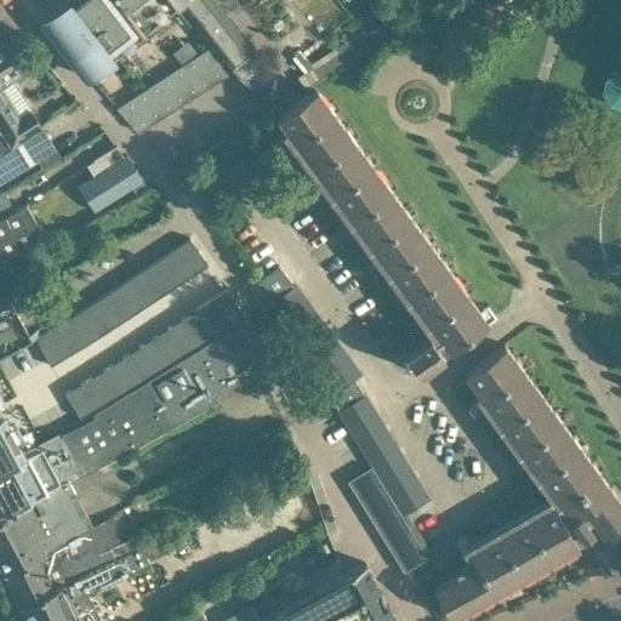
[(117,0),(79,0),(70,7),(67,3),(44,21),(87,78),(113,58),(112,58),(143,34),(117,0)]
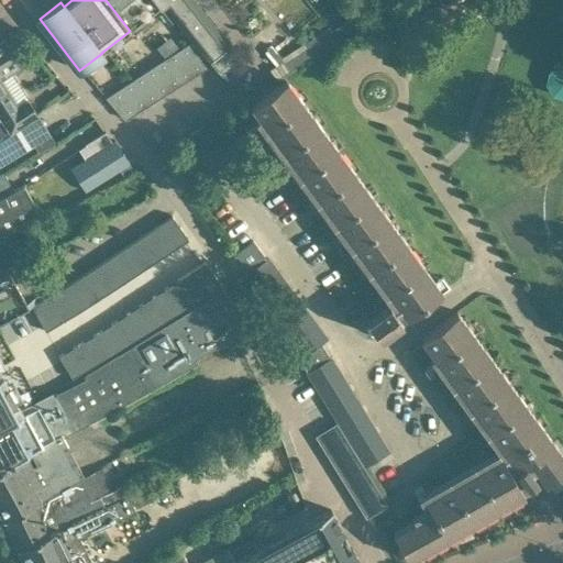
[(228,45),(192,0),(106,0),(130,31),(130,30),(131,31),(159,9),(172,24),(175,21),(208,62),(228,45)]
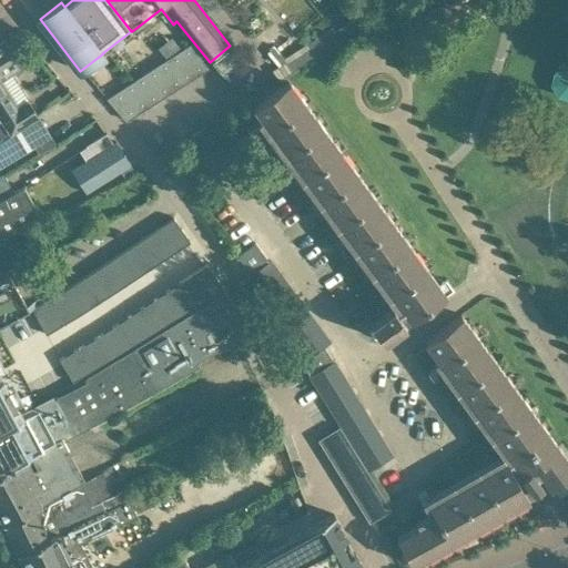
[(0,120),(1,122),(9,134),(20,128),(22,127),(22,128),(38,118),(30,104),(28,102),(29,101),(11,74),(22,68),(4,40),(0,42),(0,120)]
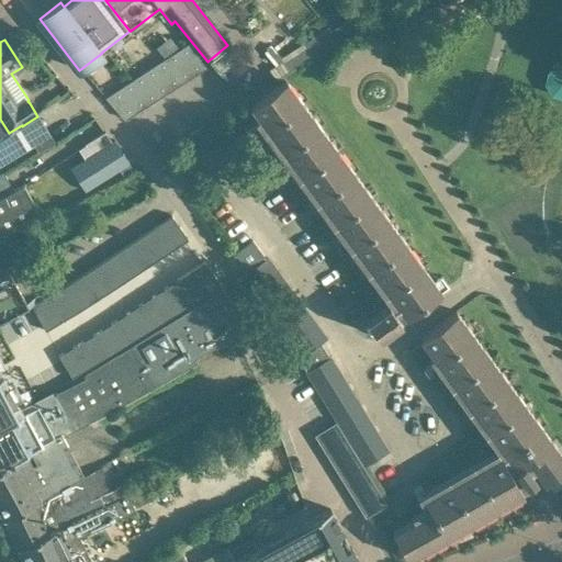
[(191,43),(177,52),(192,76),(205,68),(191,43)]
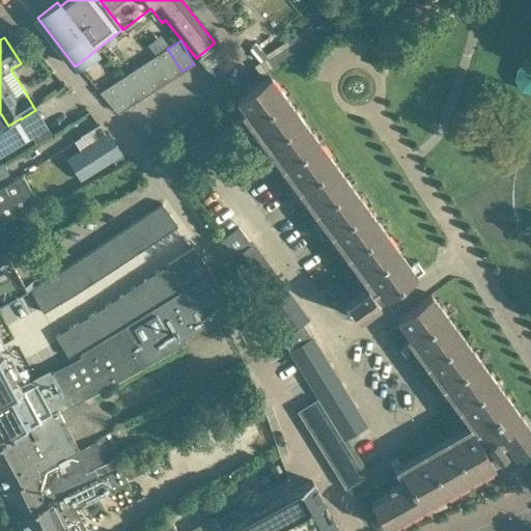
[(167,49),(157,56),(171,79),(182,72),(167,49)]
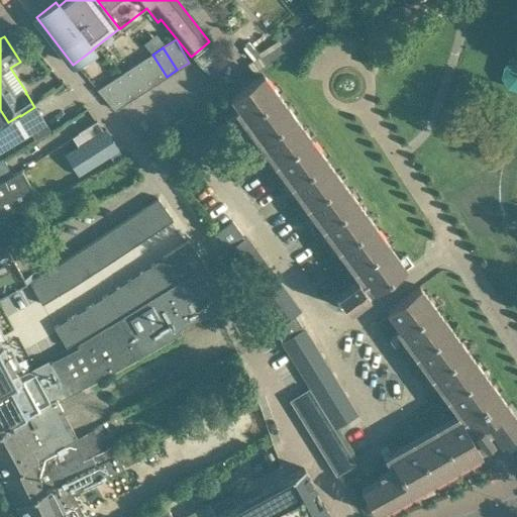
[(152,55),(142,61),(157,83),(167,77),(152,55)]
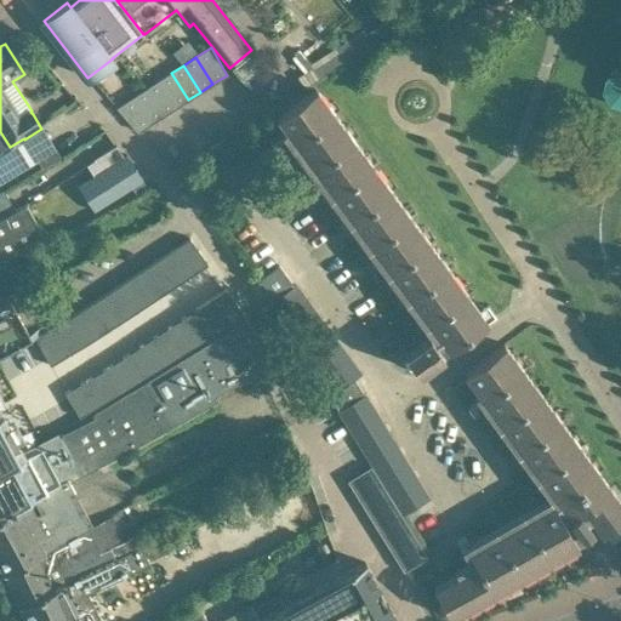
[(171,73),(159,81),(176,108),(188,100),(171,73)]
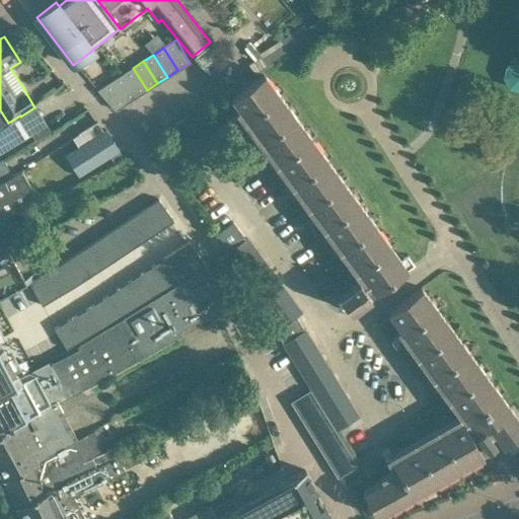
[(133,68),(123,74),(136,96),(147,90),(133,68)]
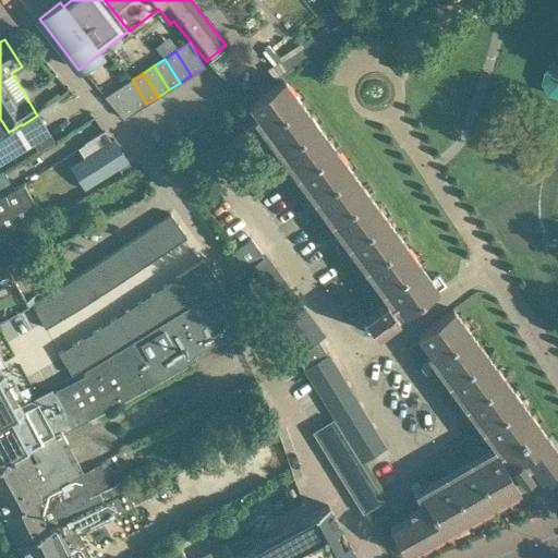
[(132,80),(120,87),(135,111),(146,104),(132,80)]
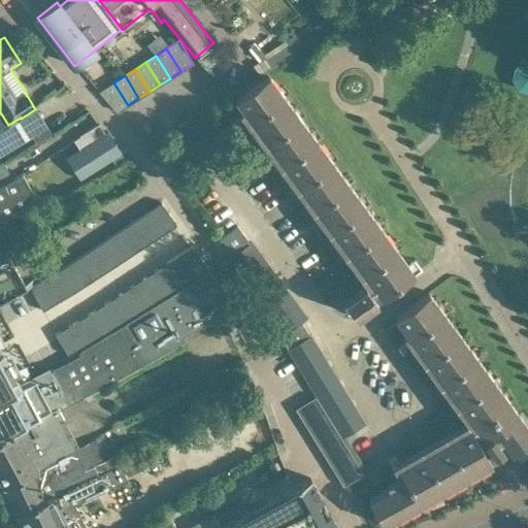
[(382,298),(416,273),(415,271),(406,277),(401,270),(409,265),(408,263),(407,264),(397,251),(391,256),(385,249),(392,243),(381,229),(374,233),(369,226),(375,222),(365,206),(358,211),(353,204),(360,200),(349,185),(342,190),(337,183),(343,177),(333,163),(326,168),(321,161),(327,156),(317,141),(309,145),(304,138),(311,134),(300,119),(294,124),(289,117),(295,112),(285,97),(277,102),(272,95),(279,90),(268,75),(235,100),(382,298)]
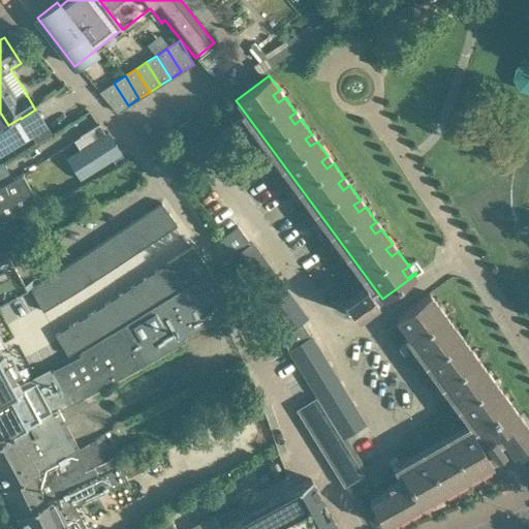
[(114,83),(99,92),(117,113),(128,105),(114,83)]
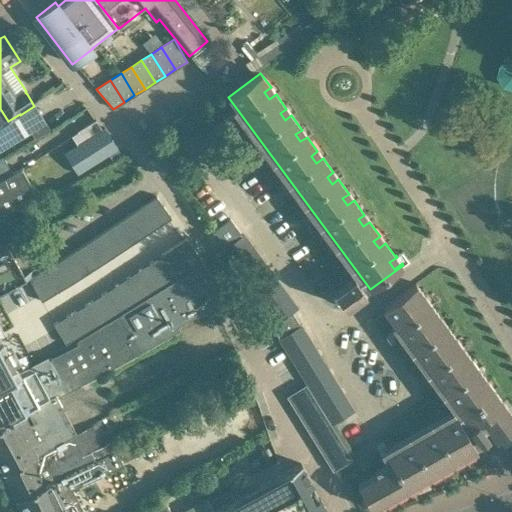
[(0,125),(1,126),(8,121),(1,110),(0,110),(0,125)]
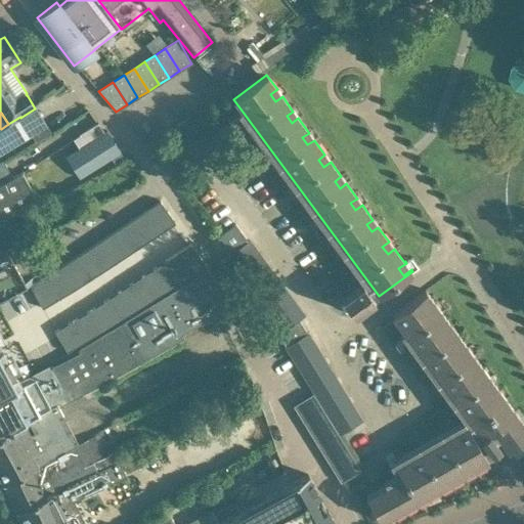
[(1,129),(0,129),(0,142),(5,150),(30,136),(18,118),(8,124),(1,129)]
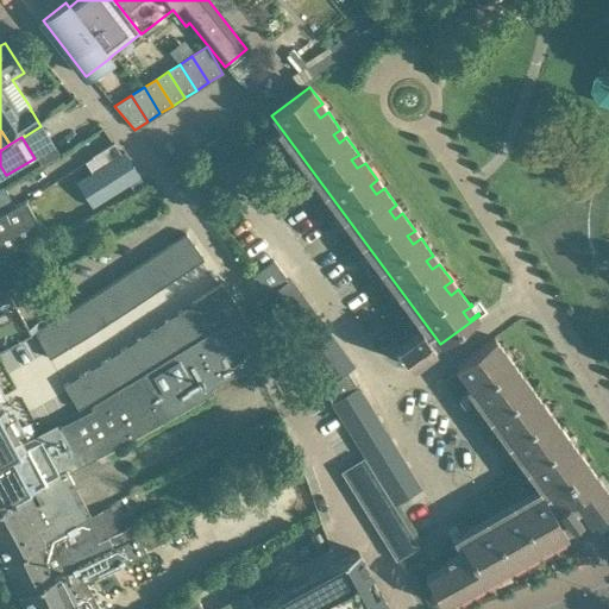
[(120,155),(121,155),(114,143),(92,156),(92,157),(90,158),(85,162),(92,173),(120,155)]
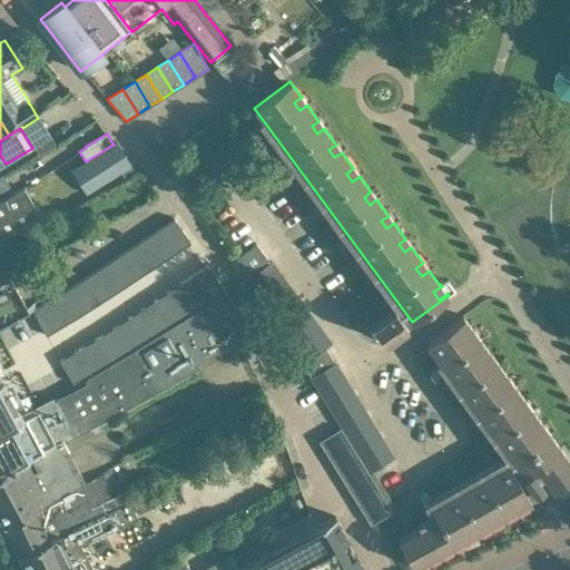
[(130,165),(117,143),(114,145),(86,161),(70,170),(86,194),(130,165)]
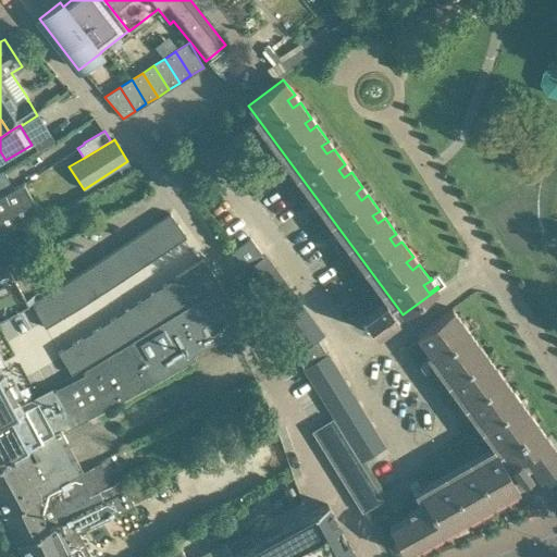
[(0,233),(1,233),(40,212),(24,184),(14,189),(5,172),(0,175),(0,233)]
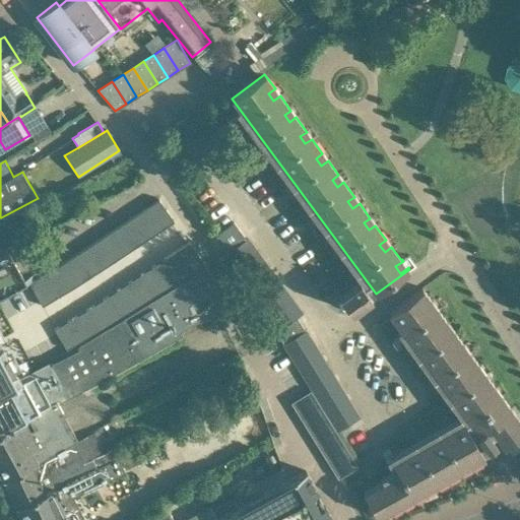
[(158,200),(134,215),(141,228),(167,211),(158,200)]
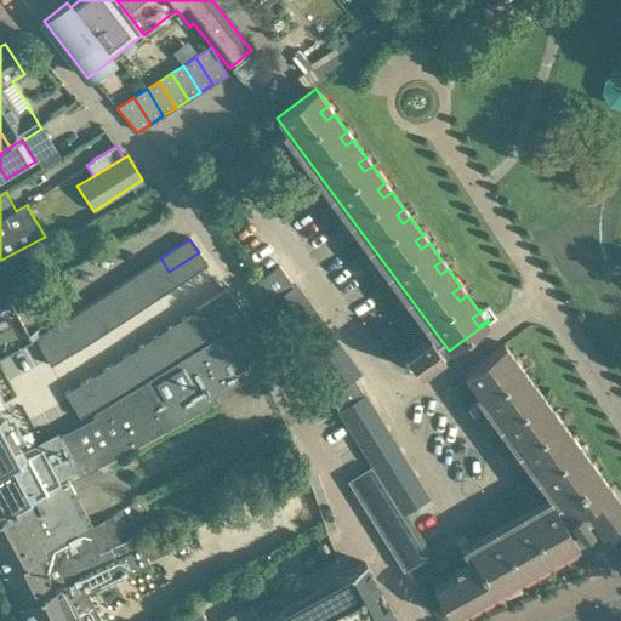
[(199,252),(169,272),(177,284),(208,265),(199,252)]
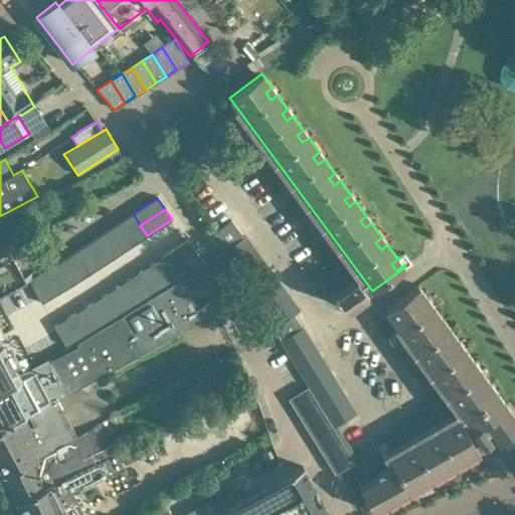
[(0,253),(27,239),(12,211),(0,217),(0,253)]
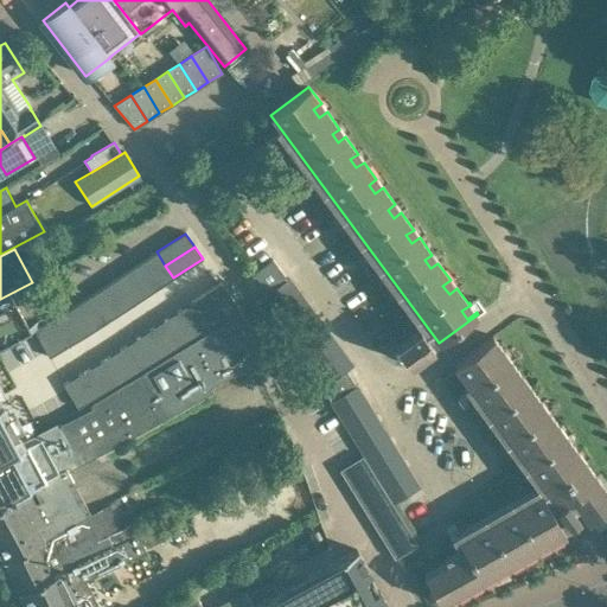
[(157,251),(144,261),(160,287),(173,278),(165,266),(157,251)]
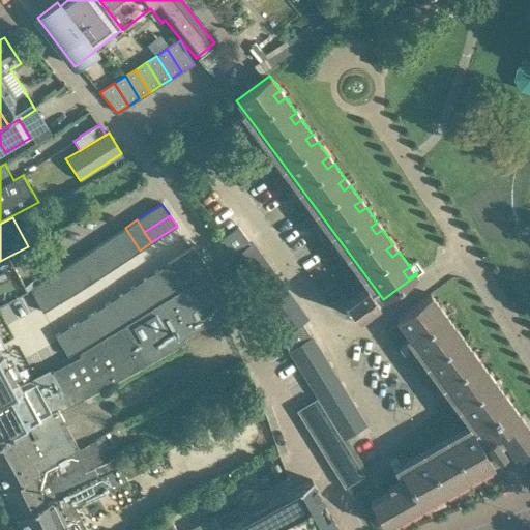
[(251,243),(238,227),(218,241),(217,241),(231,259),(251,243)]
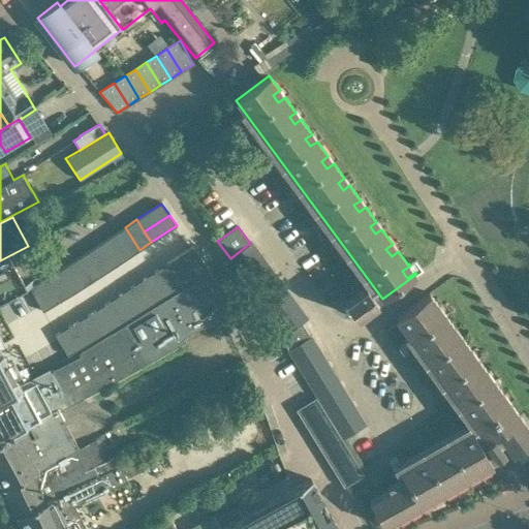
[(125,227),(113,235),(128,257),(139,250),(125,227)]
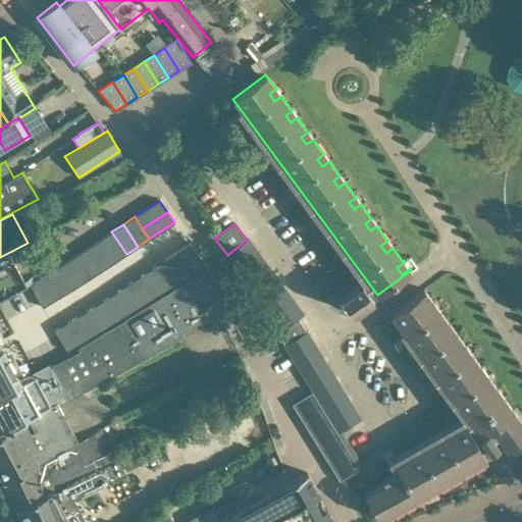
[(111,231),(100,240),(114,261),(126,254),(111,231)]
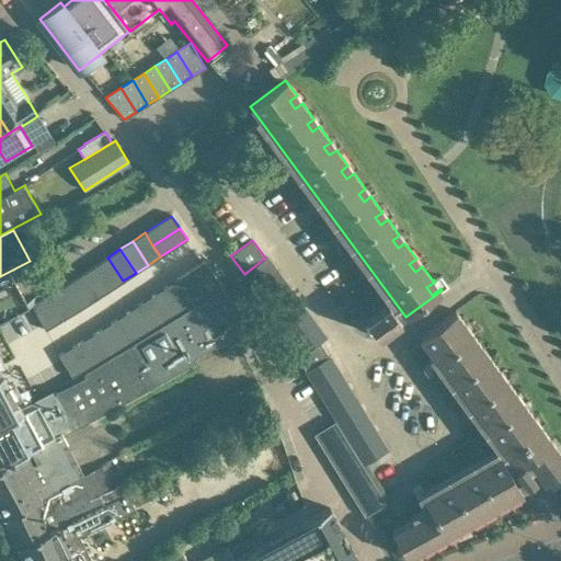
[(107,258),(95,265),(111,289),(123,281),(107,258)]
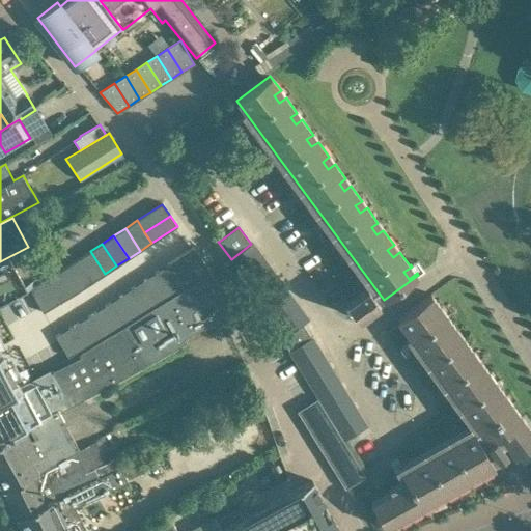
[(286,336),(303,325),(308,320),(252,244),(251,244),(231,259),(230,259),(286,336)]
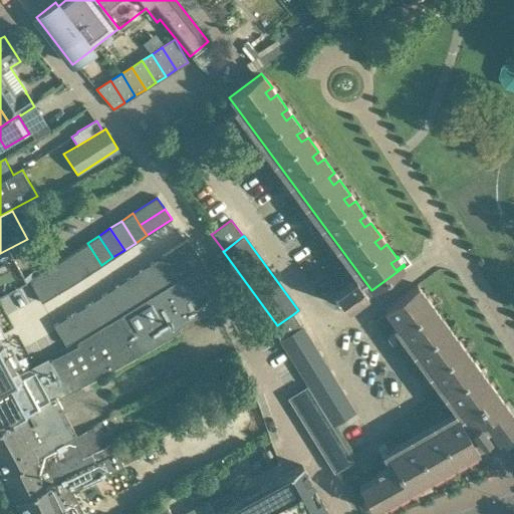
[(0,293),(28,279),(15,255),(31,246),(27,239),(0,253),(0,293)]
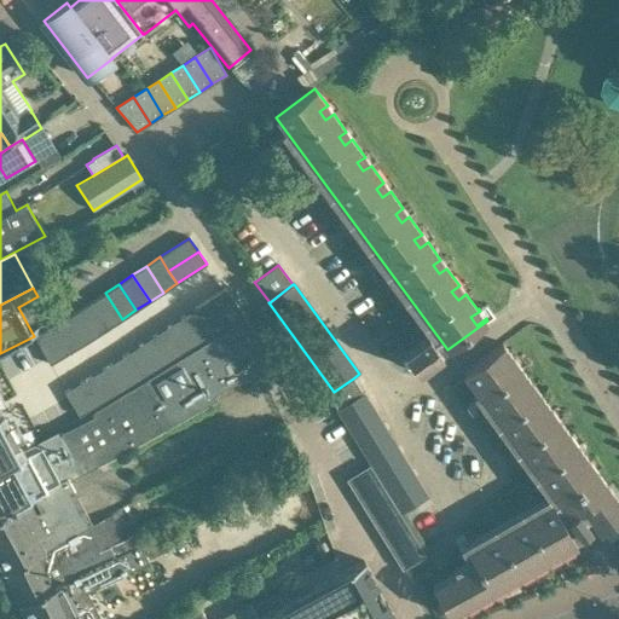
[(225,288),(196,306),(206,322),(235,302),(225,288)]
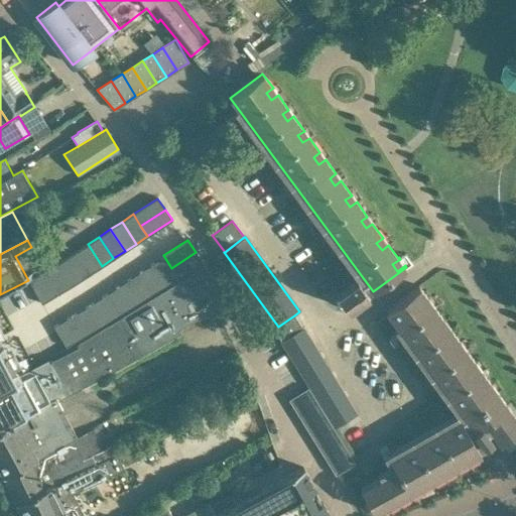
[(88,244),(76,252),(91,273),(102,266),(88,244)]
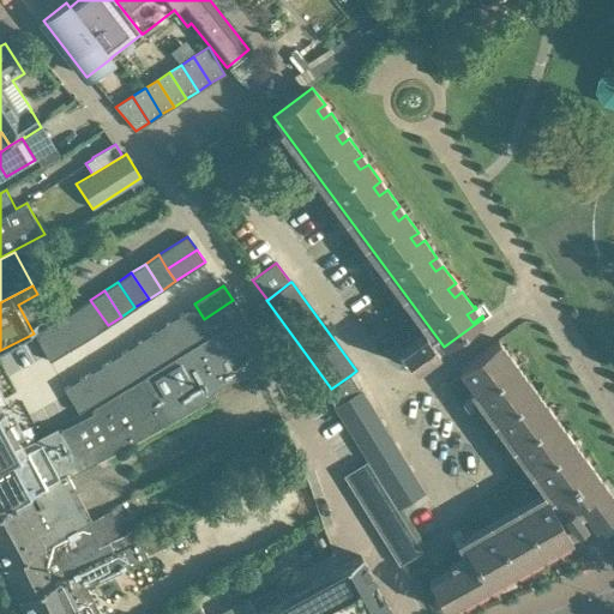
[(90,300),(72,312),(89,338),(108,325),(90,300)]
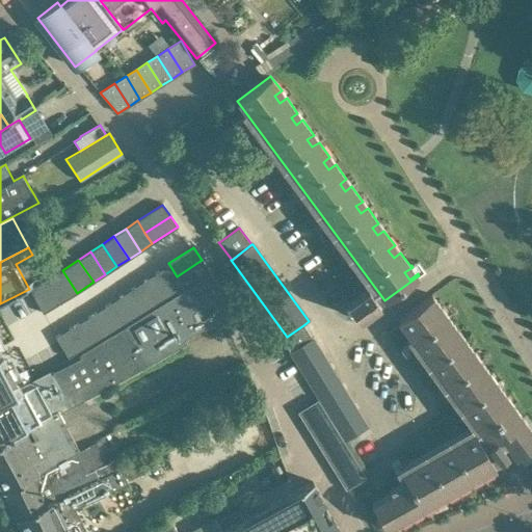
[(202,260),(177,276),(184,288),(211,272),(202,260)]
